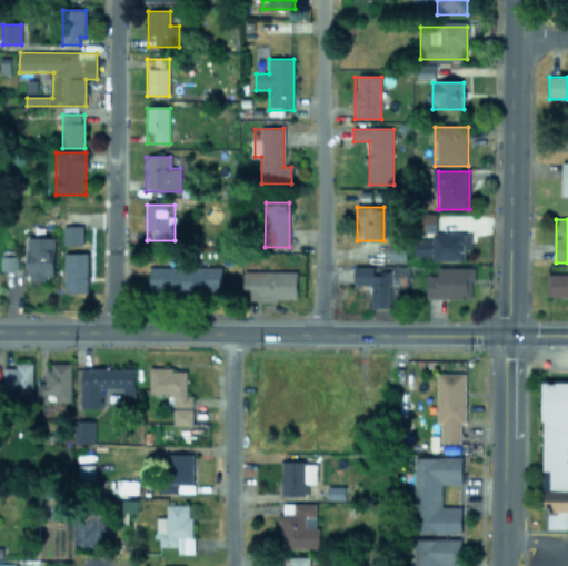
[(469,261),(469,235),(415,235),(415,261),(469,261)]
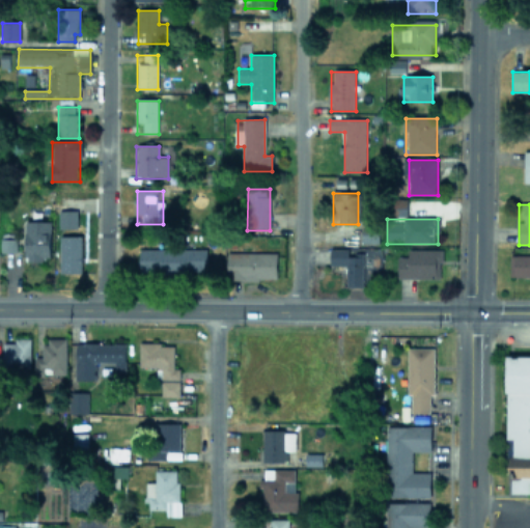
[(51,264),(51,222),(25,222),(25,264),(51,264)]
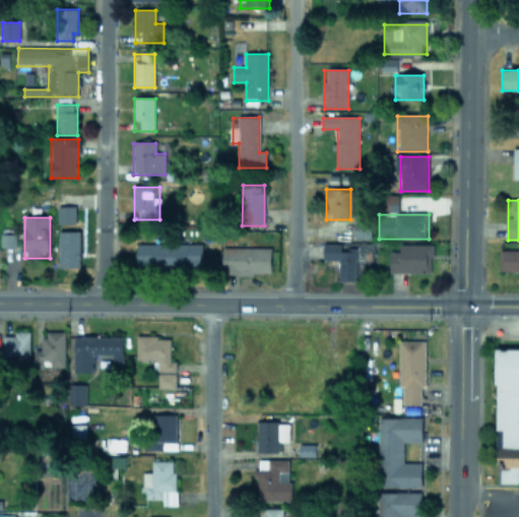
[(371,241),(372,228),(355,228),(355,240),(371,241)]
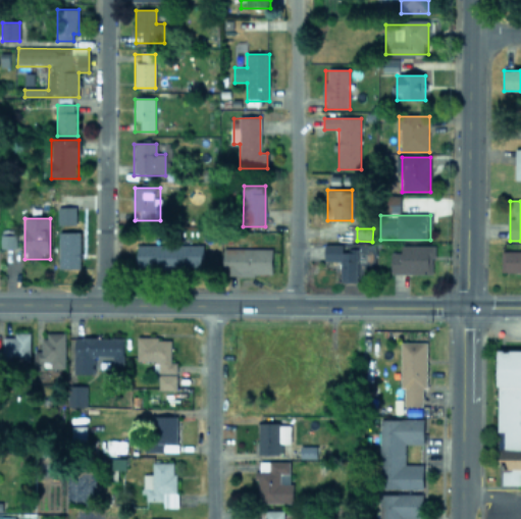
[(2,249),(15,249),(15,231),(2,231),(2,249)]
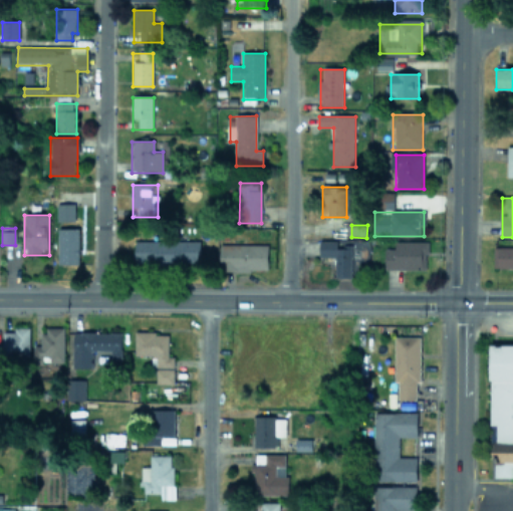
[(200,242),(135,242),(135,264),(200,265),(200,242)]
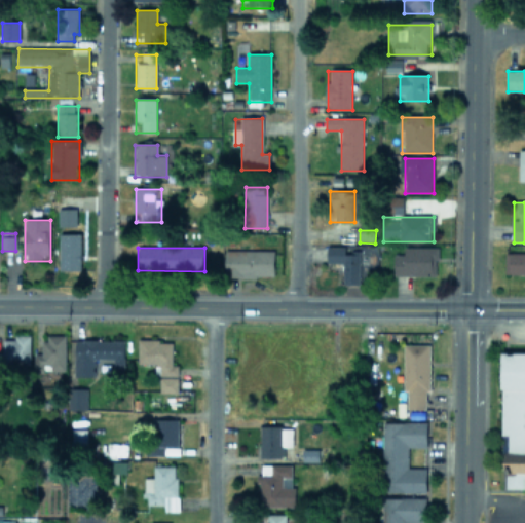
[(360,286),(360,249),(327,249),(327,265),(343,265),(343,286),(360,286)]
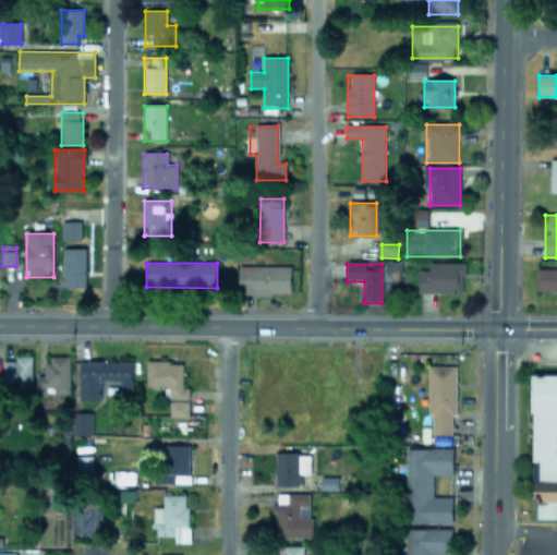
[(463,293),(463,264),(428,264),(428,273),(419,273),(419,293),(463,293)]
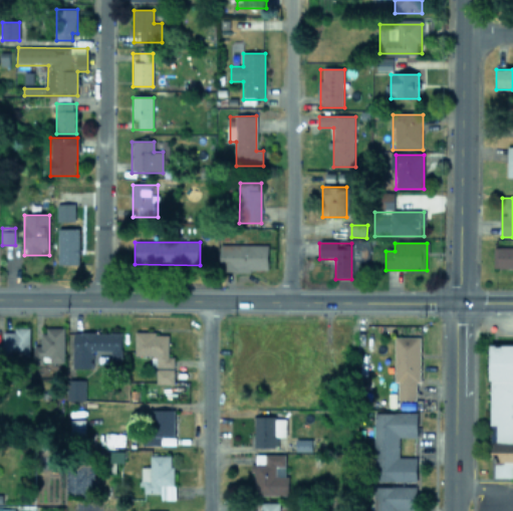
[(267,246),(220,246),(220,271),(267,271),(267,246)]
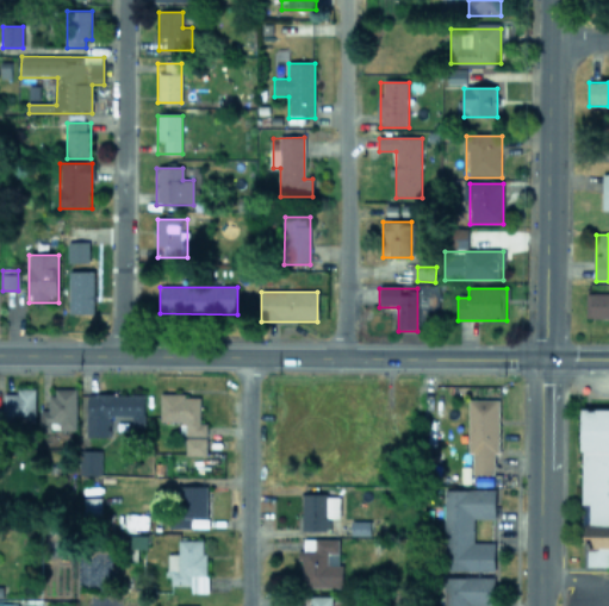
[(608,295),(586,295),(586,319),(608,319),(608,295)]
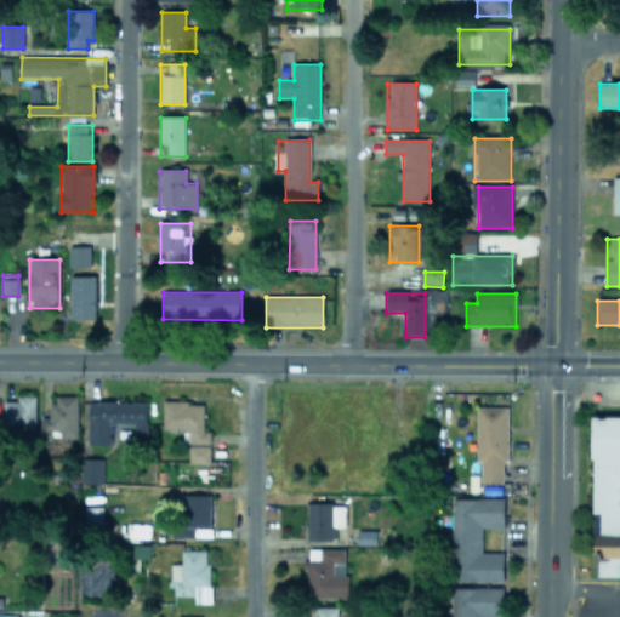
[(0,418),(0,441),(6,441),(6,433),(37,433),(37,398),(18,398),(18,403),(4,403),(5,418),(0,418)]
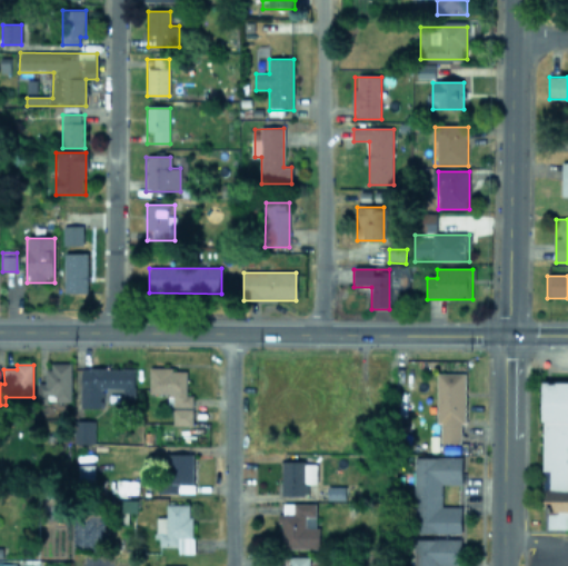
[(72,368),(46,367),(46,385),(38,385),(38,404),(71,404),(72,368)]
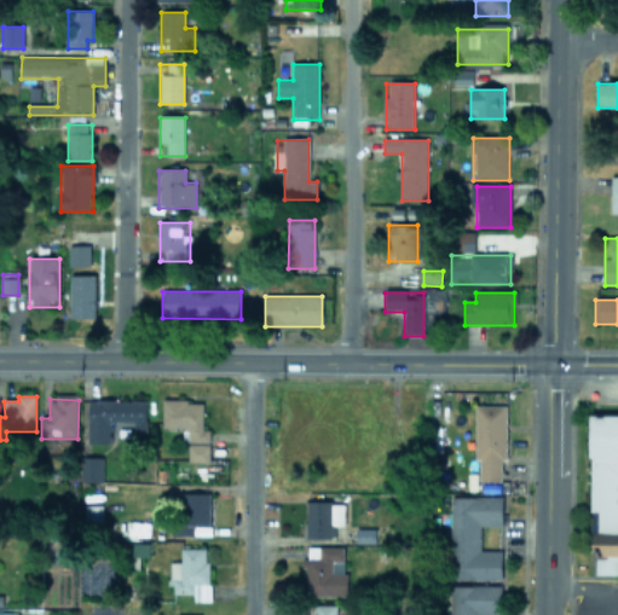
[(88,402),(88,446),(111,446),(111,425),(134,425),(134,436),(146,436),(146,402),(88,402)]
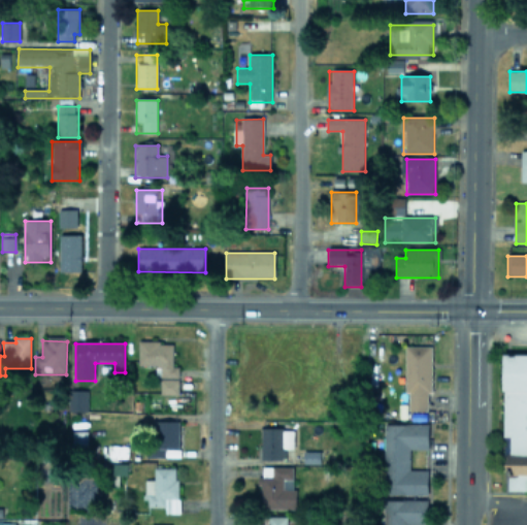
[(139,368),(161,368),(161,396),(178,396),(179,368),(173,368),(174,345),(139,343),(139,368)]
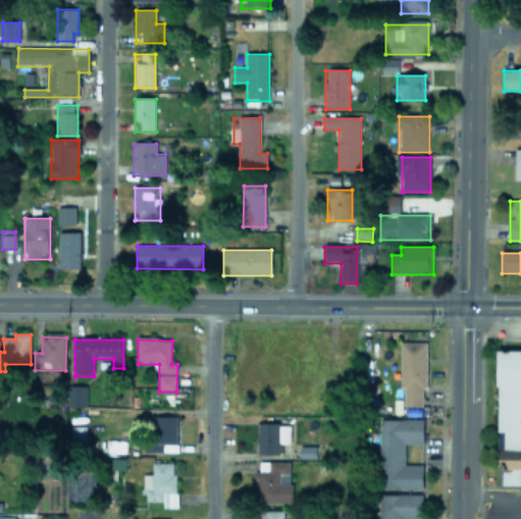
[(427,345),(403,345),(403,408),(423,408),(423,391),(427,391),(427,345)]
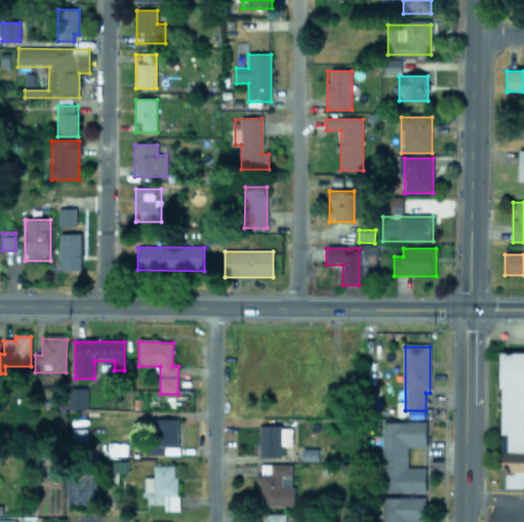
[(523,354),(501,355),(502,490),(523,489),(523,354)]
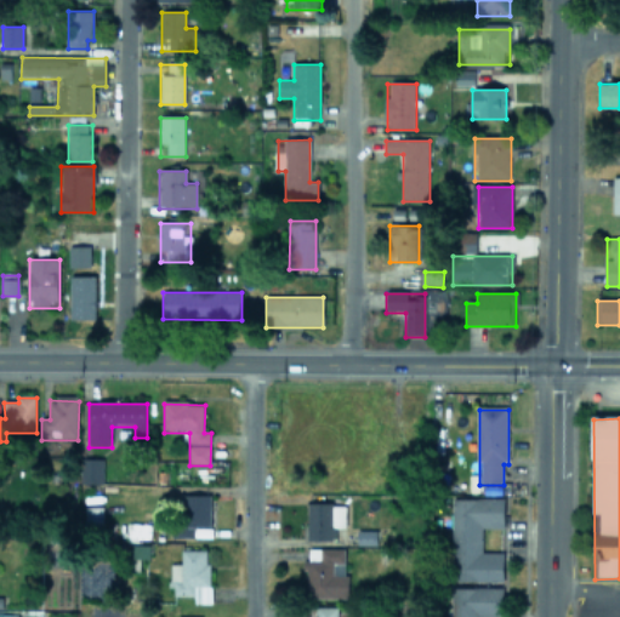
[(81,486),(103,486),(103,461),(81,461),(81,486)]
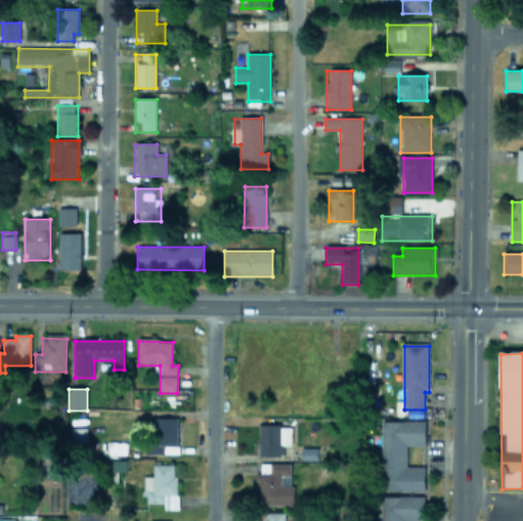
[(178,447),(177,419),(155,420),(156,439),(151,440),(153,456),(165,456),(165,447),(178,447)]
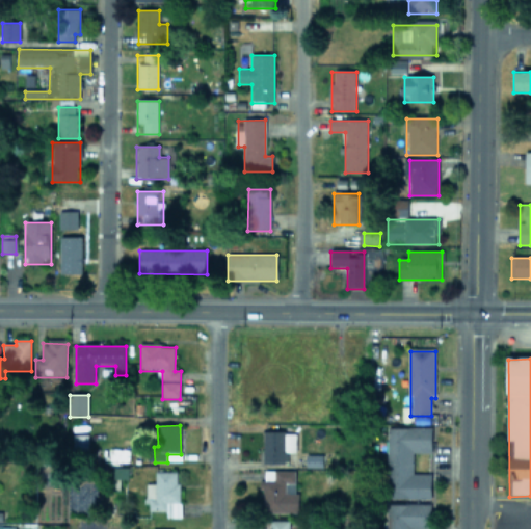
[(432,475),(414,475),(414,454),(432,454),(432,429),(389,429),(388,500),(431,501),(432,475)]
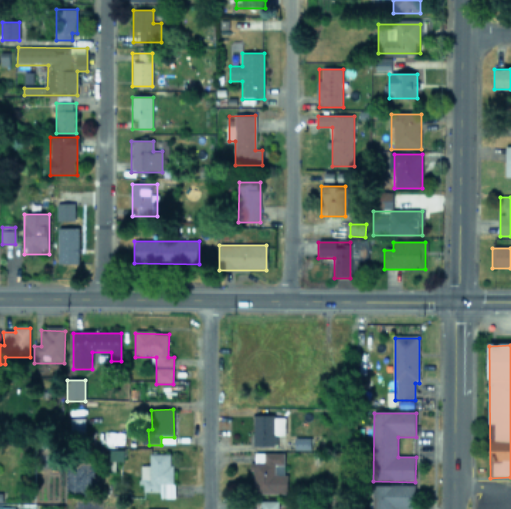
[(254,447),(277,447),(277,437),(285,437),(285,417),(254,418),(254,447)]
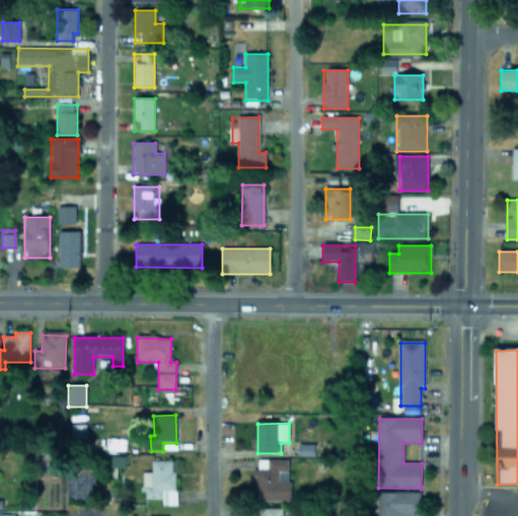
[(299,457),(315,458),(315,446),(299,446),(299,457)]
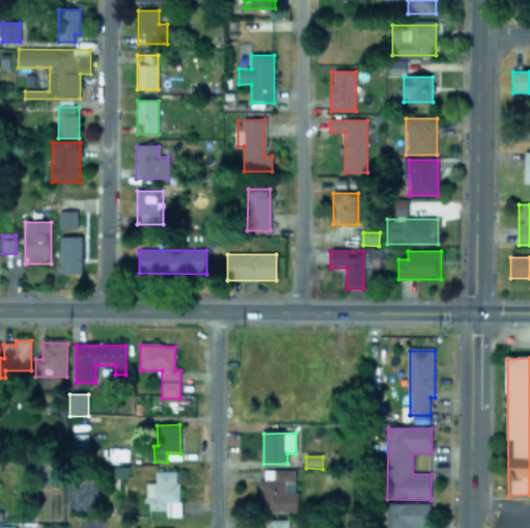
[(179,472),(156,473),(156,484),(145,484),(145,504),(148,504),(149,512),(166,512),(166,519),(179,519),(179,472)]
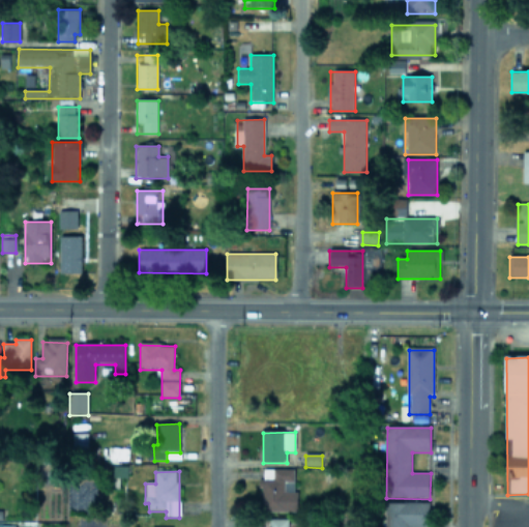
[(296,471),(264,471),(264,480),(262,480),(262,514),(296,513),(296,471)]
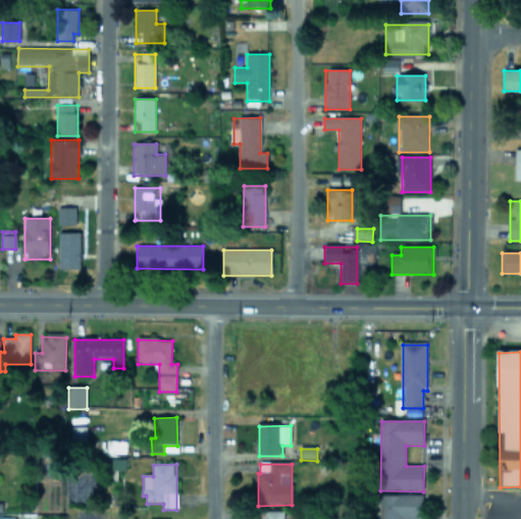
[(423,497),(380,497),(379,518),(423,518),(423,497)]
